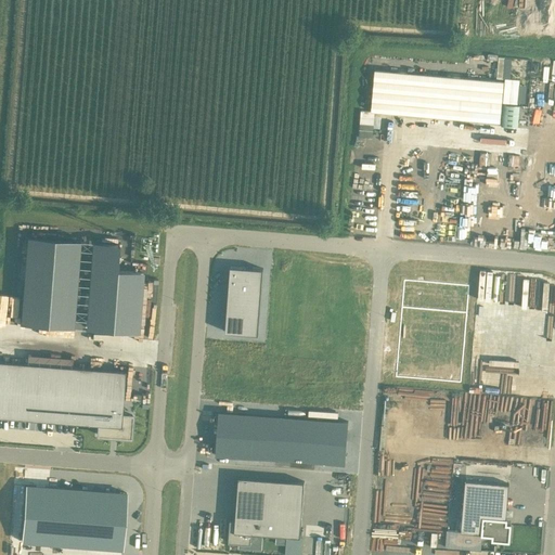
[(513,59),(505,57),(504,78),(512,78),(512,71),(510,71),(510,66),(512,66),(513,59)]
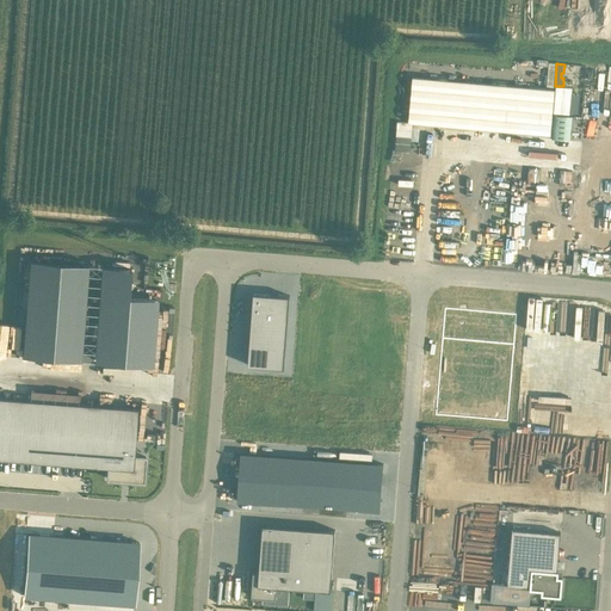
[(412,78),(408,122),(550,135),(555,90),(412,78)]
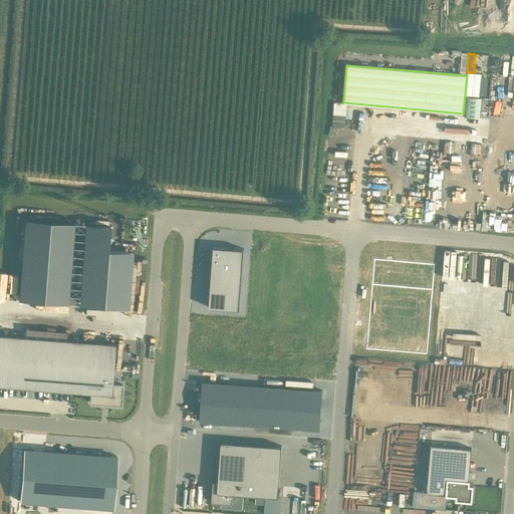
[(479,95),(481,73),(468,72),(466,94),(479,95)]
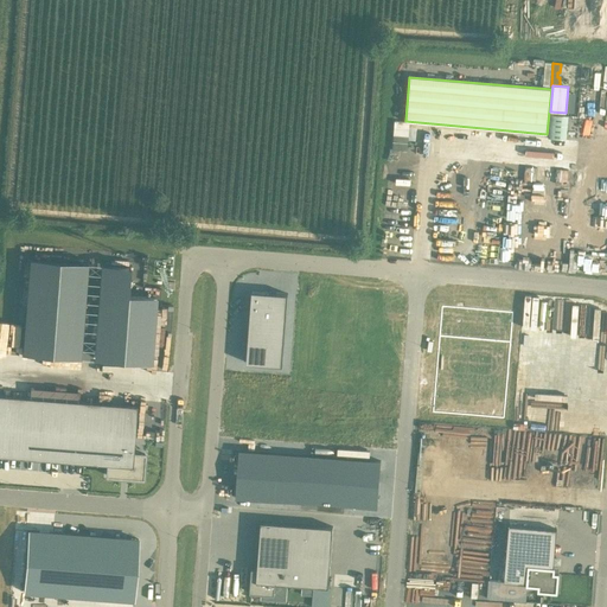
[(566,139),(568,116),(549,114),(548,138),(566,139)]
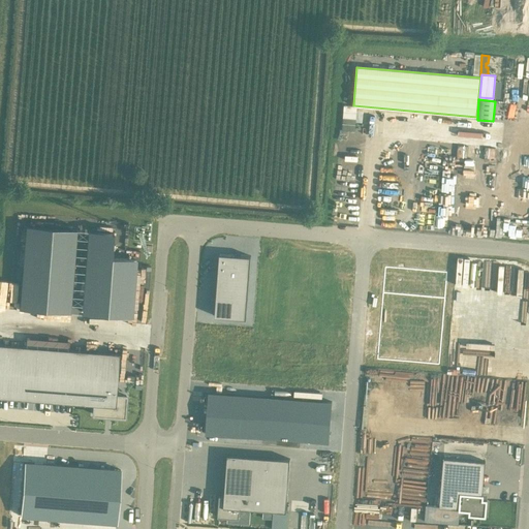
[(499,143),(481,142),(481,154),(498,154),(499,143)]
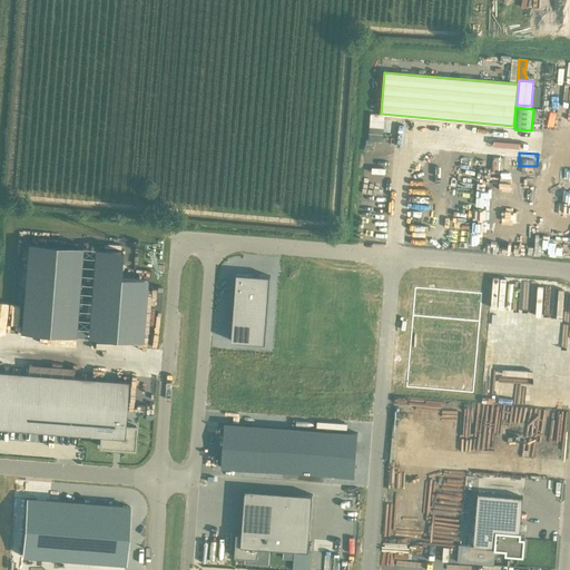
[(236,273),(232,340),(265,342),(269,275),(236,273)]
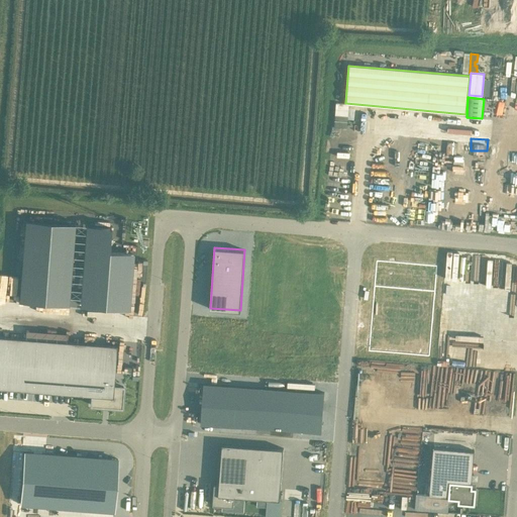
[(400,262),(370,262),(371,286),(400,287),(400,262)]
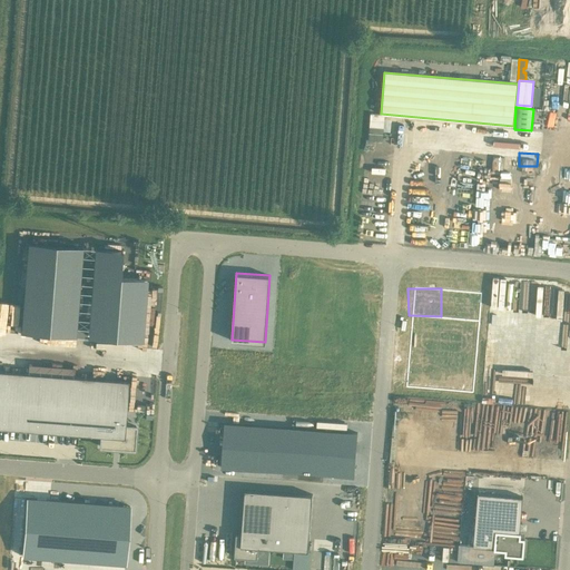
[(408,315),(403,379),(438,380),(441,317),(408,315)]
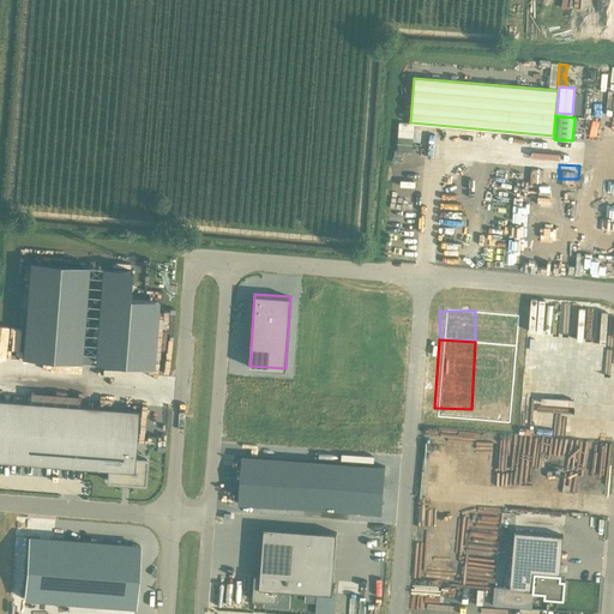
[(0,459),(109,468),(108,482),(148,485),(149,457),(136,456),(139,409),(0,398),(0,459)]
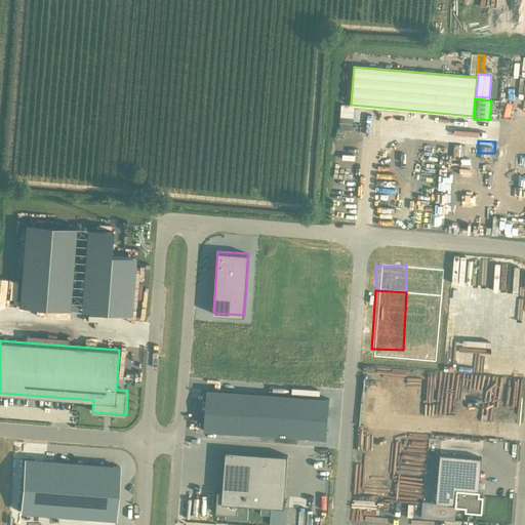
[(207,391),(204,431),(265,436),(268,395),(207,391)]
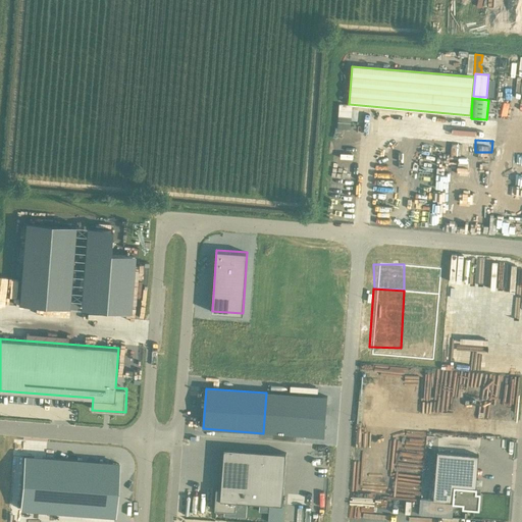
[(266,393),(263,433),(323,437),(327,398),(266,393)]
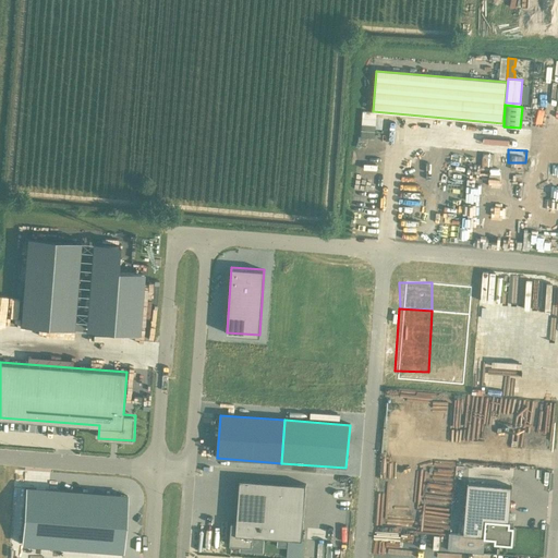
[(231,522),(230,544),(252,546),(252,535),(301,538),(305,483),(240,478),(237,523),(231,522)]
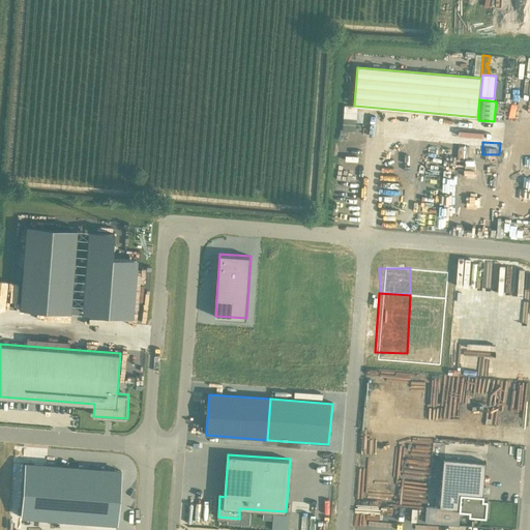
[(444,458),(440,507),(460,508),(459,509),(470,510),(470,514),(486,516),(487,500),(483,500),(484,496),(483,496),(487,462),(444,458)]
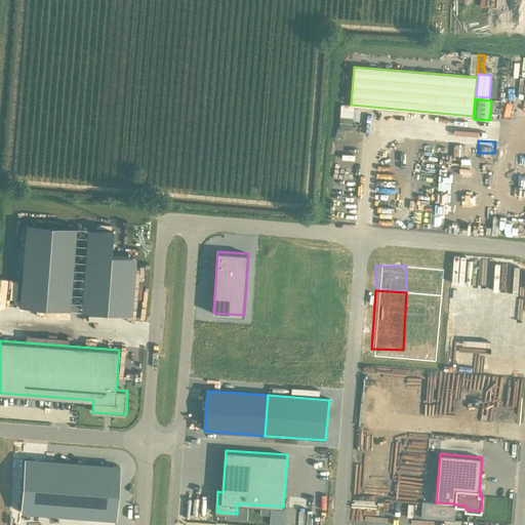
[(24,458),(19,511),(116,518),(120,466),(24,458)]
